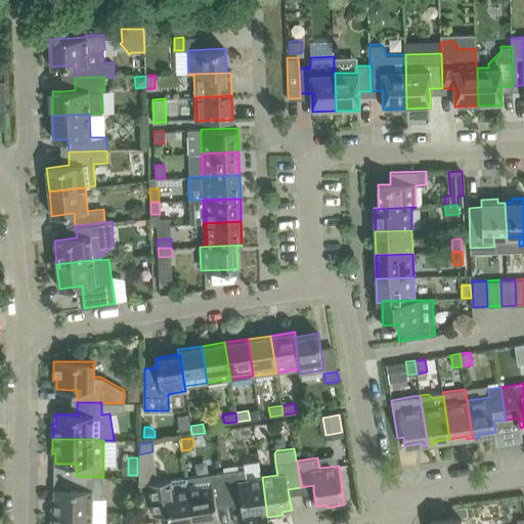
[(237,470),(223,472),(227,498),(239,496),(241,503),(244,518),(253,516),(253,519),(267,517),(262,477),(261,477),(246,479),(245,469),(237,470)]
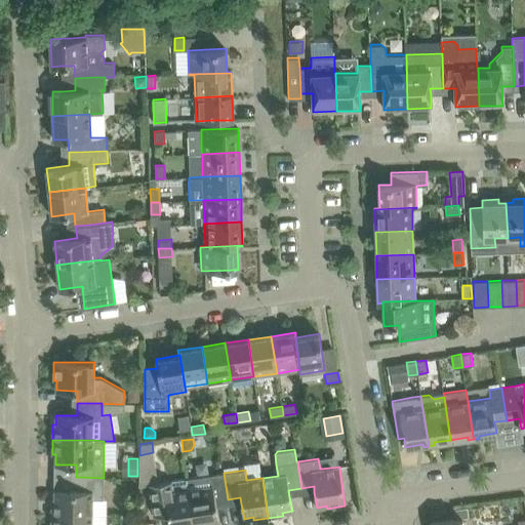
[(203,476),(187,478),(194,524),(208,524),(209,524),(218,522),(216,507),(215,501),(228,499),(224,473),(203,476)]
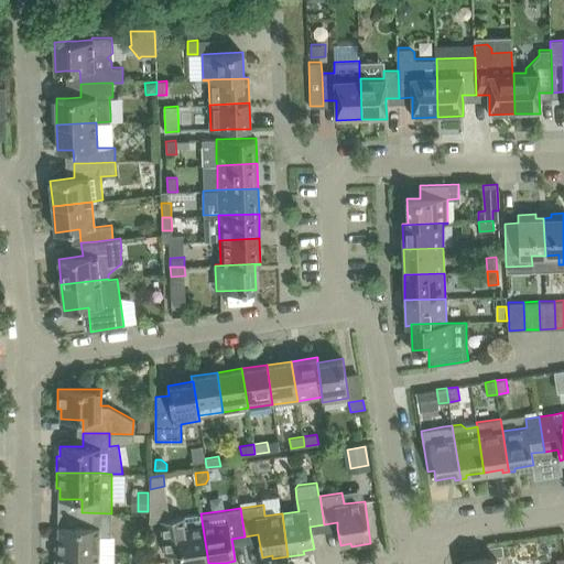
[(55,537),(55,552),(99,553),(99,535),(111,535),(111,513),(82,512),(82,525),(58,525),(58,537),(55,537)]
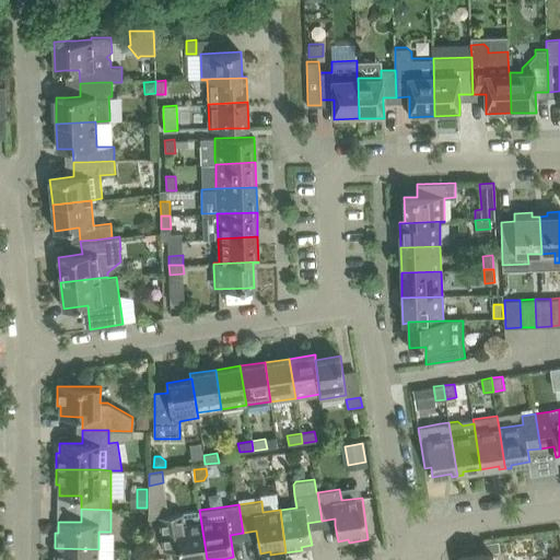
[(183,513),(160,516),(160,523),(163,545),(164,550),(178,548),(179,559),(207,559),(199,510),(183,513)]
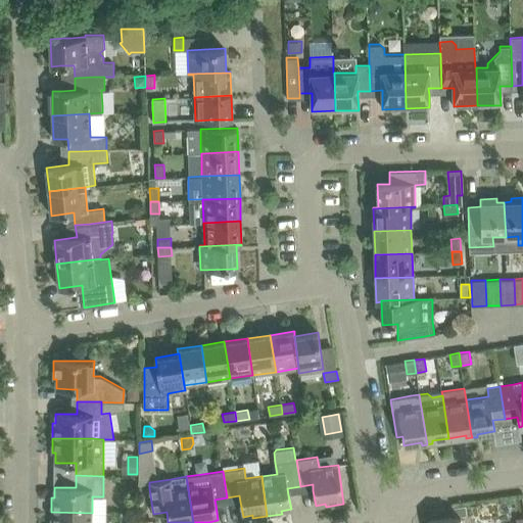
[(51,512),(51,522),(91,522),(92,517),(92,513),(51,512)]
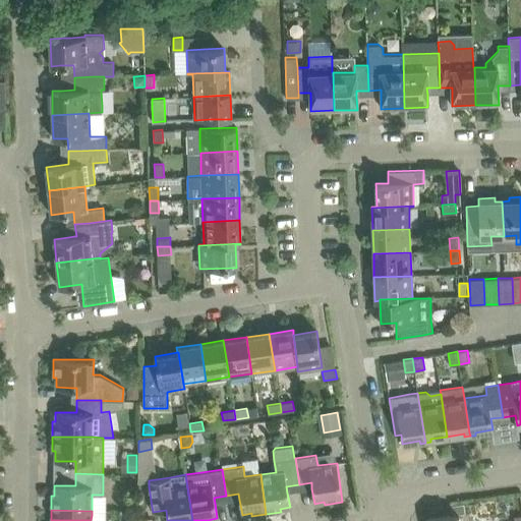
[(126,511),(126,520),(136,520),(137,511),(126,511)]
